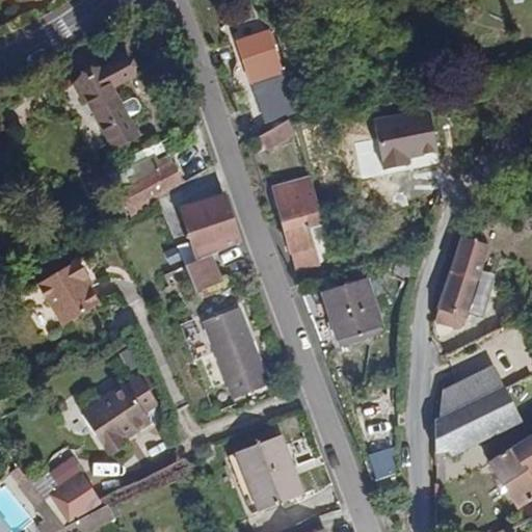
[(270,30),(237,43),(266,122),(300,110),(270,30)]
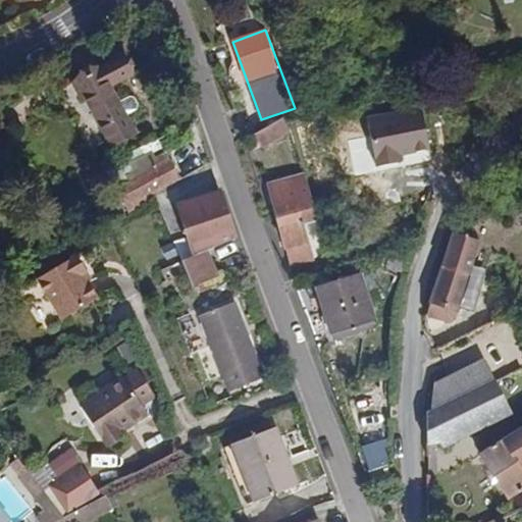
[(119,58),(99,70),(76,85),(113,145),(137,131),(123,108),(132,103),(135,98),(132,93),(125,93),(117,98),(110,87),(129,75),(119,58)]
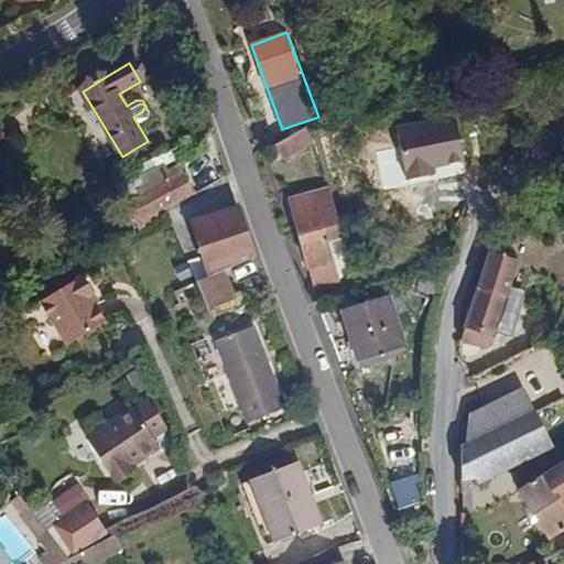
[(311,141),(303,129),(275,145),(283,159),(311,141)]
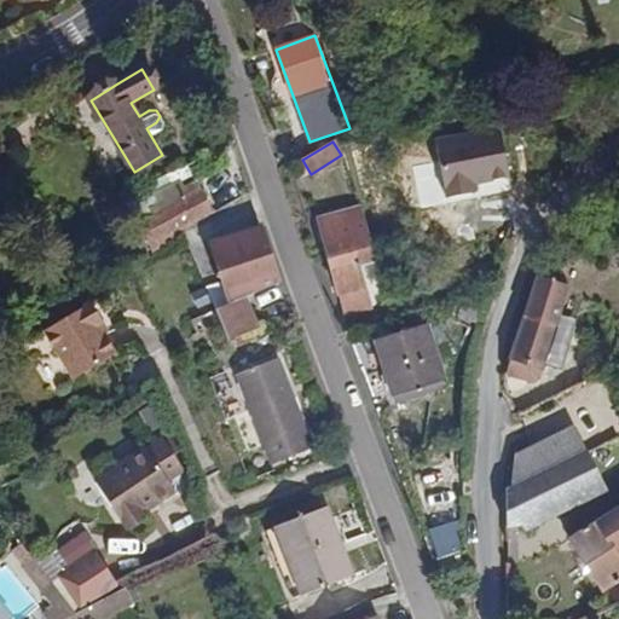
[(463,178),(438,184),(449,223),(473,217),(463,178)]
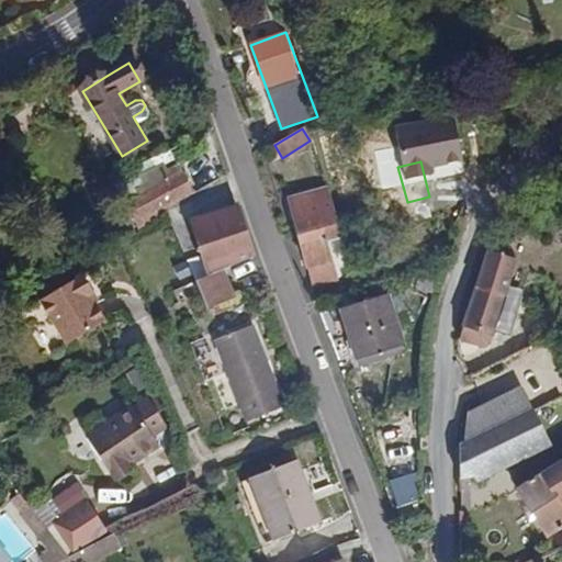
[(145,186),(134,166),(112,176),(124,198),(145,186)]
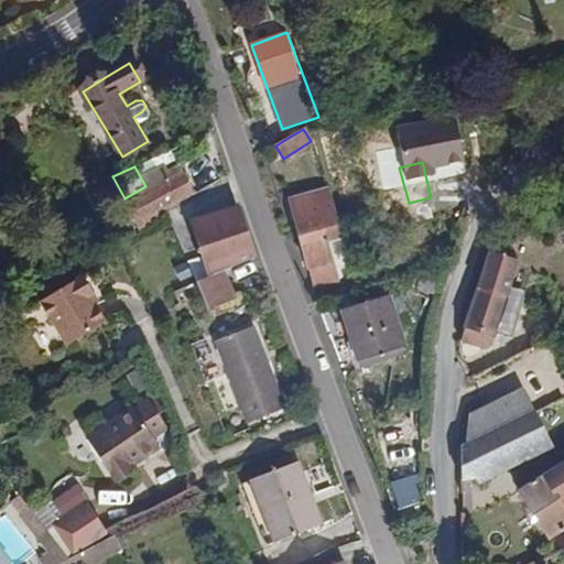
[(140,198),(153,221),(169,212),(198,193),(186,172),(140,198)]
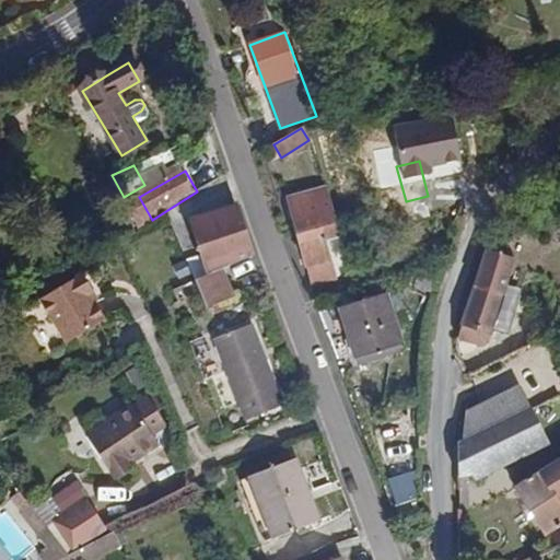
[(324,238),(340,234),(328,189),(290,200),(312,281),(337,275),(334,257),(329,258),(324,238)]
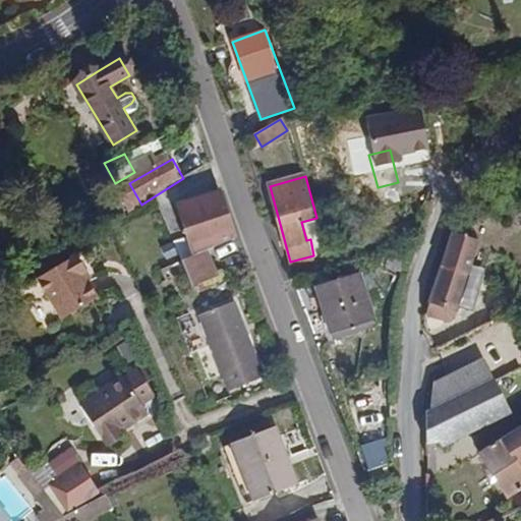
[(126,210),(112,180),(101,186),(114,215),(126,210)]
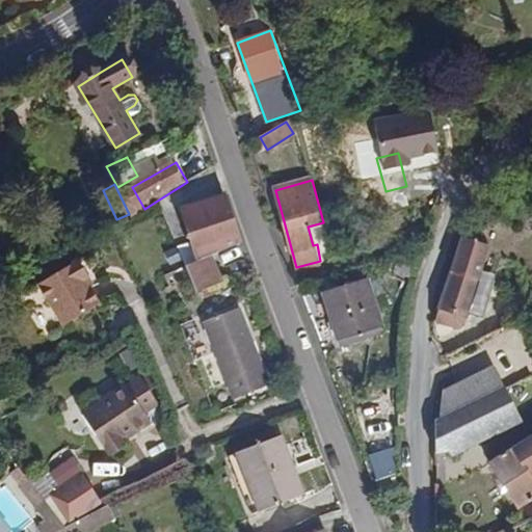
[(181,210),(192,240),(200,260),(211,255),(240,243),(222,194),(181,210)]
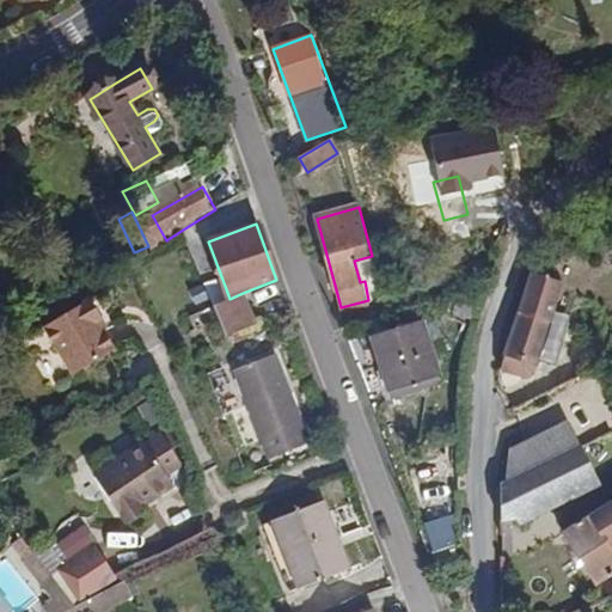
[(564,282),(533,273),(512,338),(507,354),(538,365),(548,334),(564,338),(571,314),(555,310),(564,282)]
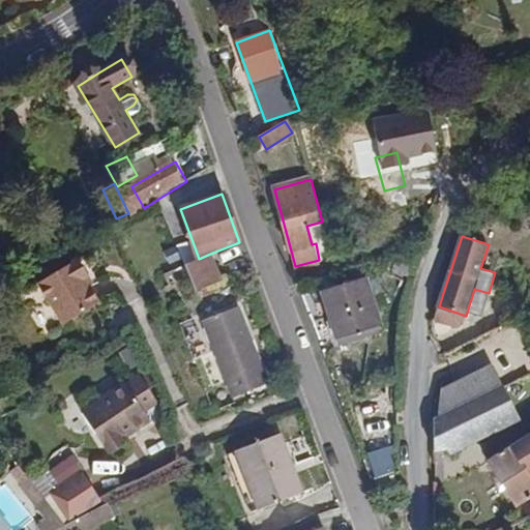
[(199,259),(192,239),(177,244),(185,264),(199,259)]
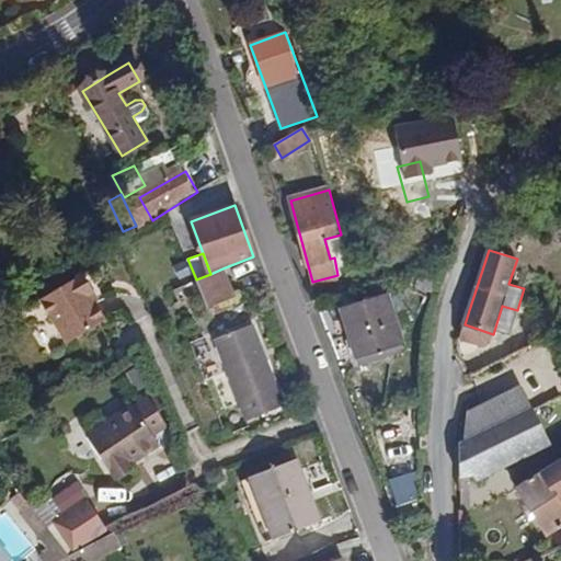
[(235,298),(222,268),(210,274),(196,279),(207,308),(235,298)]
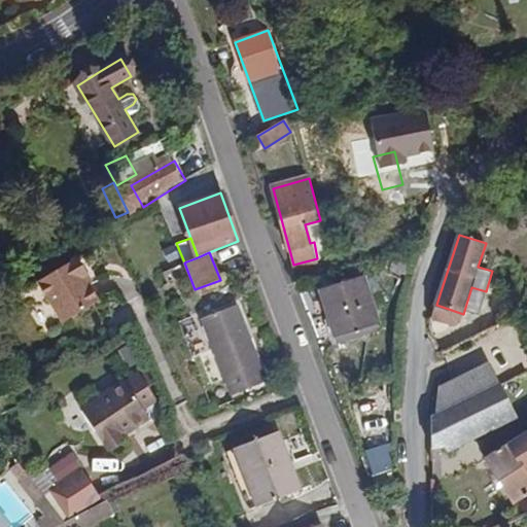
[(78,255),(36,281),(61,321),(97,299),(84,279),(90,275),(78,255)]
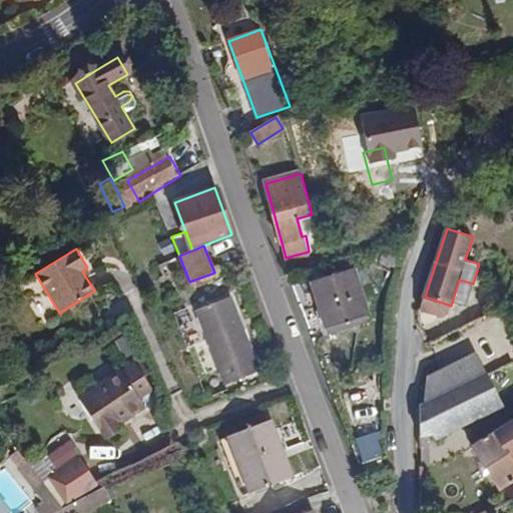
[(355,269),(314,282),(329,328),(370,314),(355,269)]
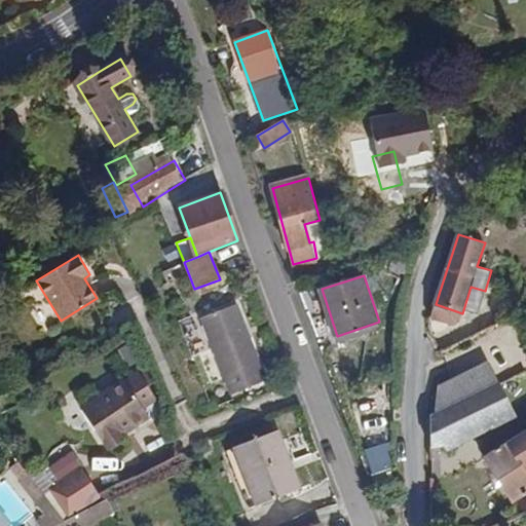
[(236,304),(202,317),(231,393),(266,381),(236,304)]
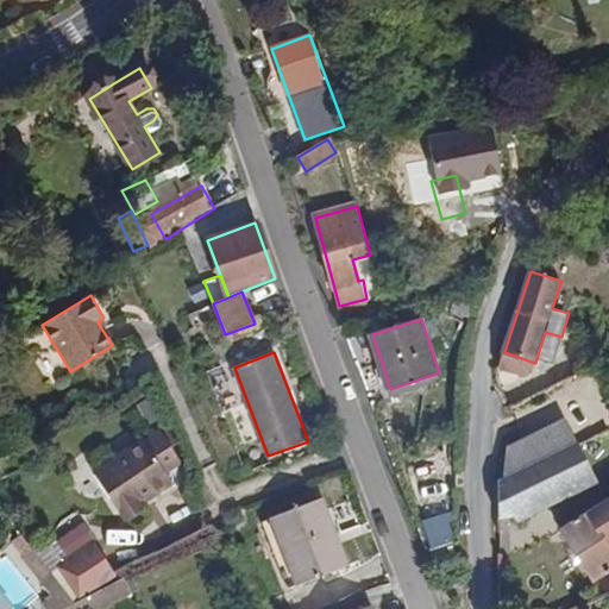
[(532,372),(535,363),(504,352),(498,368),(525,376),(532,372)]
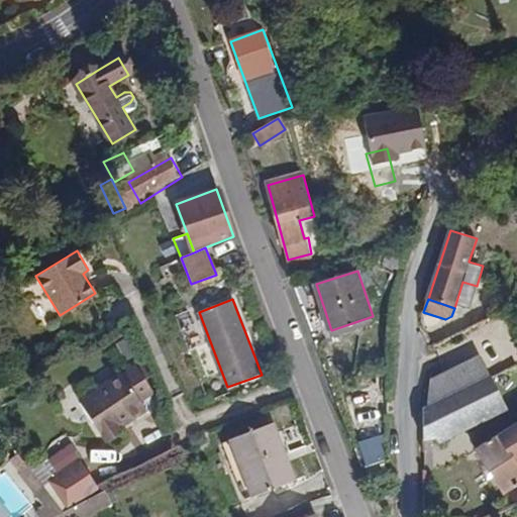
[(430,380),(425,405),(449,394),(490,375),(480,355),(430,380)]
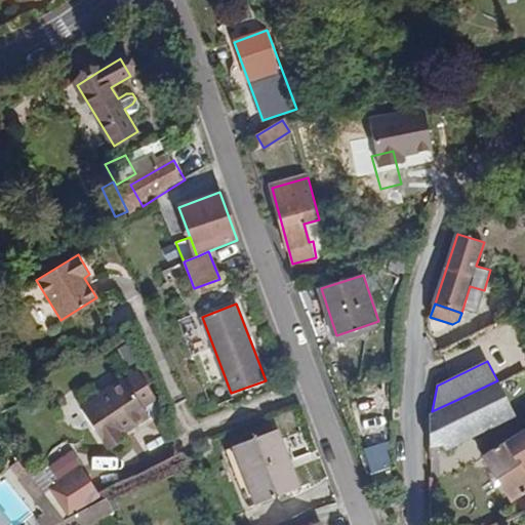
[(83,409),(105,444),(120,434),(148,414),(145,409),(158,400),(139,371),(83,409)]
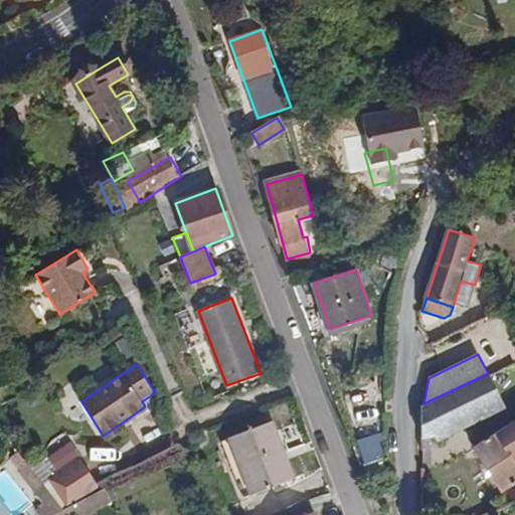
[(448,392),(423,403),(423,404),(421,404),(421,438),(436,436),(438,441),(507,407),(489,372),(488,373),(448,392)]
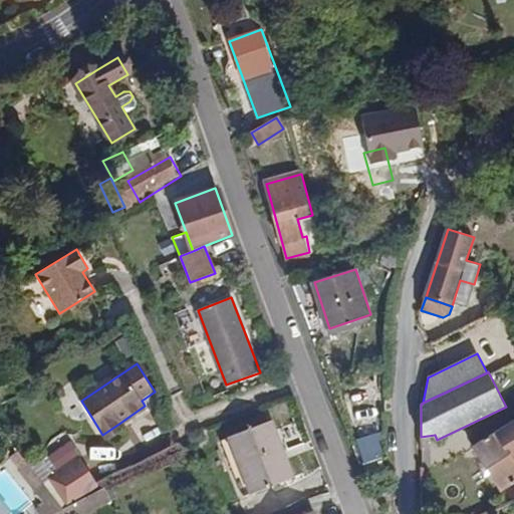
[(513,419),(472,446),(500,490),(513,481),(513,419)]
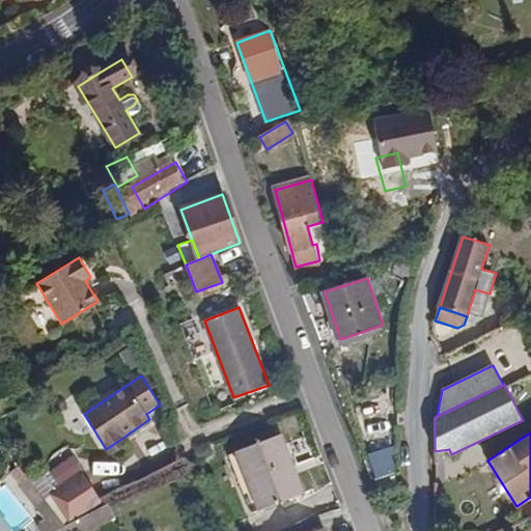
[(279,435),(238,450),(260,509),(302,493),(279,435)]
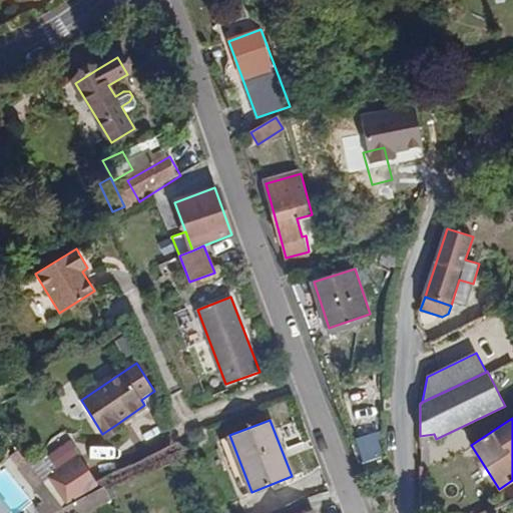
[(121,431),(117,424),(102,434),(106,440),(121,431)]
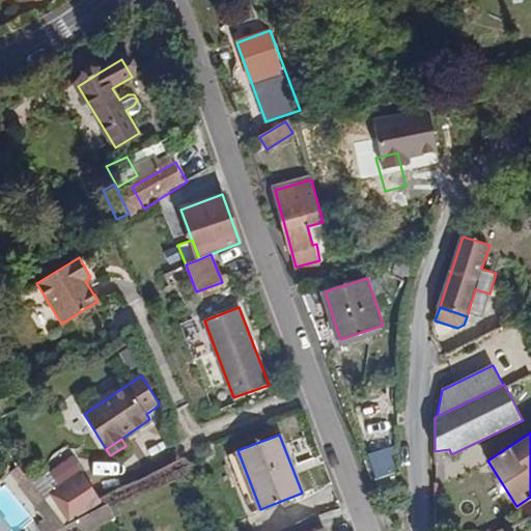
[(393,456),(378,459),(380,472),(395,469),(393,456)]
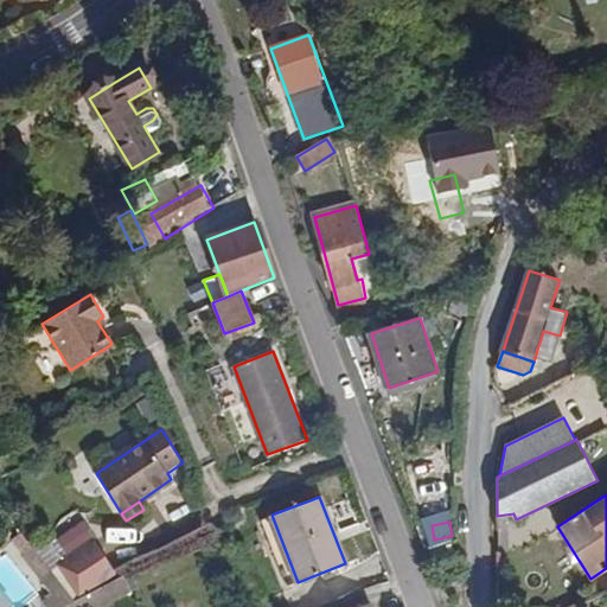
[(37,575),(65,557),(52,537),(25,555),(37,575)]
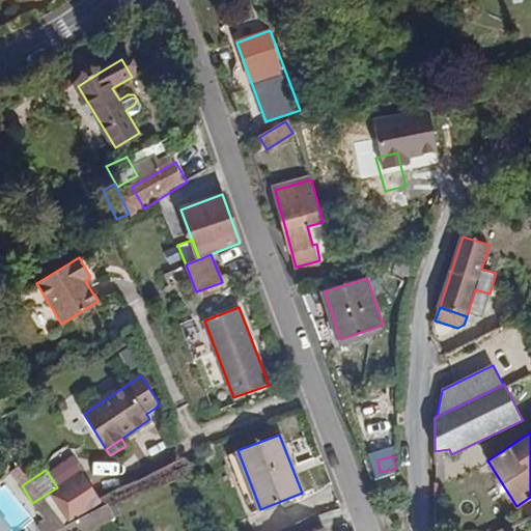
[(75,479),(92,507),(102,501),(83,473),(75,479)]
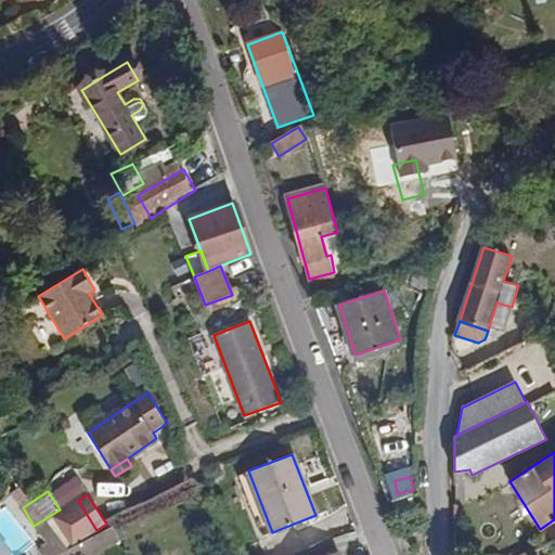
[(412,513),(408,497),(395,501),(400,517),(412,513)]
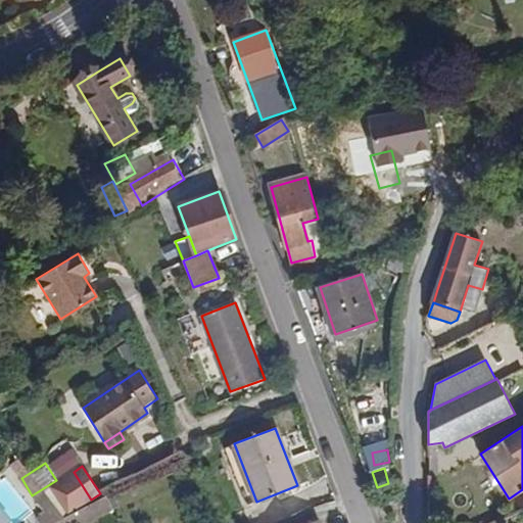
[(67,514),(91,500),(74,472),(50,487),(67,514)]
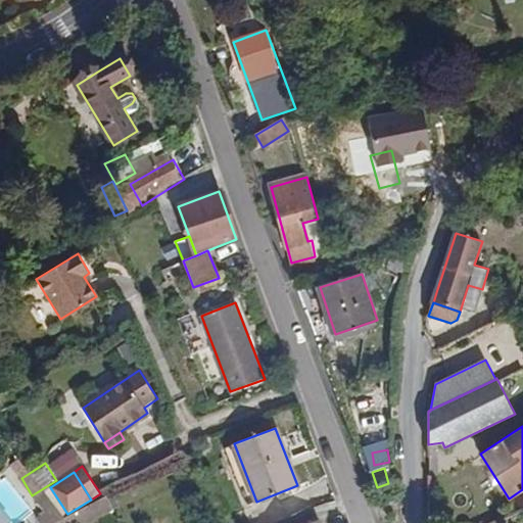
[(42,522),(55,522),(65,518),(45,492),(37,498),(48,512),(39,519),(42,522)]
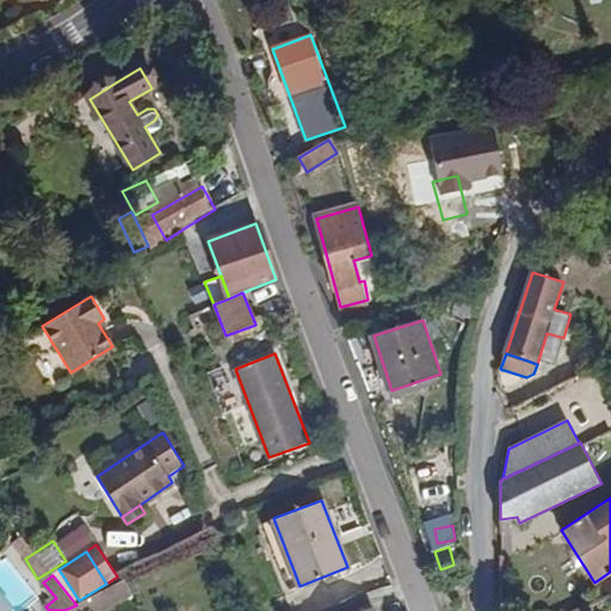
[(65,610),(102,610),(133,596),(124,581),(110,588),(76,605),(65,610)]
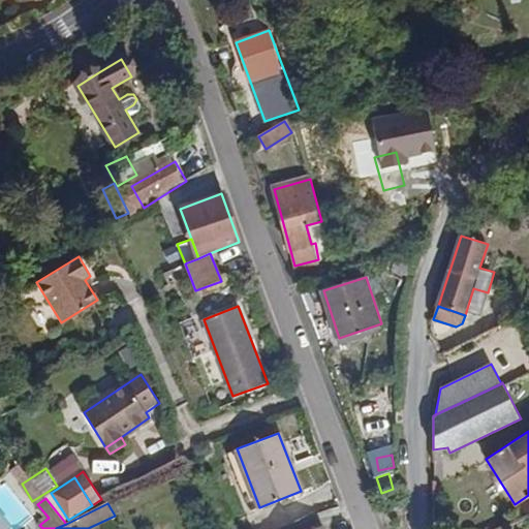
[(0,520),(0,528),(11,528),(0,520)]
